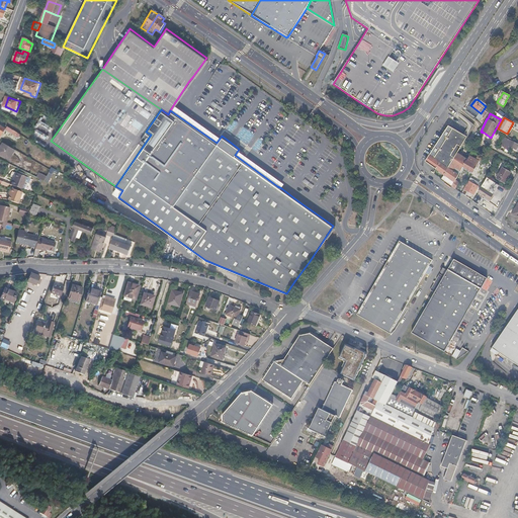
[(41,118),(37,124),(42,127),(39,133),(45,136),(52,124),(41,118)]
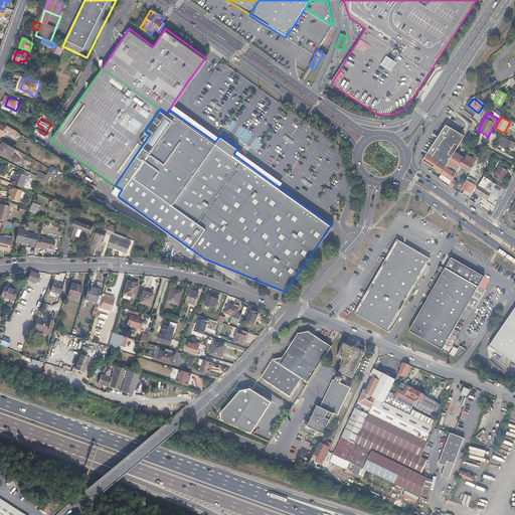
[(438,162),(446,167),(456,152),(465,137),(446,126),(422,161),(434,168),(438,162)]
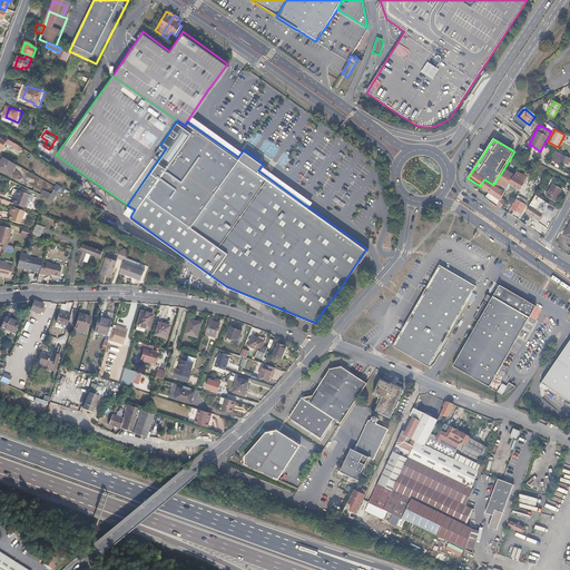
[(557,158),(557,157),(568,163),(569,159),(569,157),(558,150),(554,157),(557,158)]
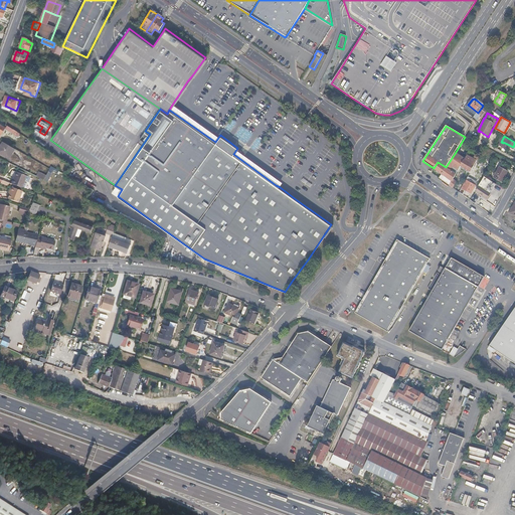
[(0,152),(10,159),(15,149),(4,142),(0,147),(0,152)]
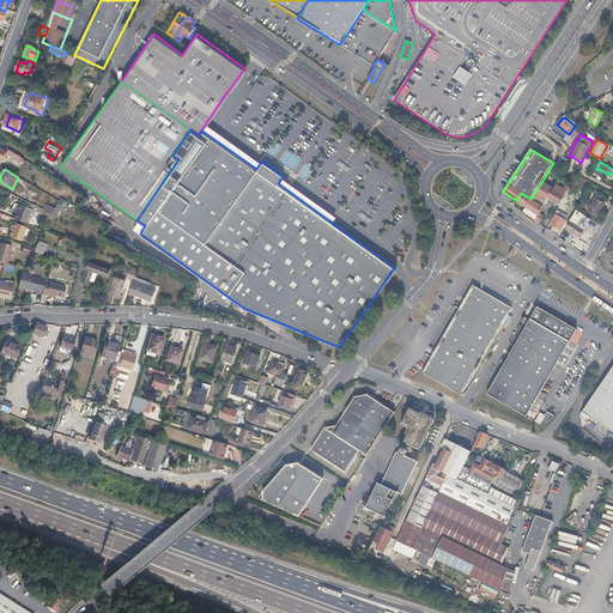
[(328,220),(333,223),(335,219),(280,180),(278,183),(301,200),(328,220)]
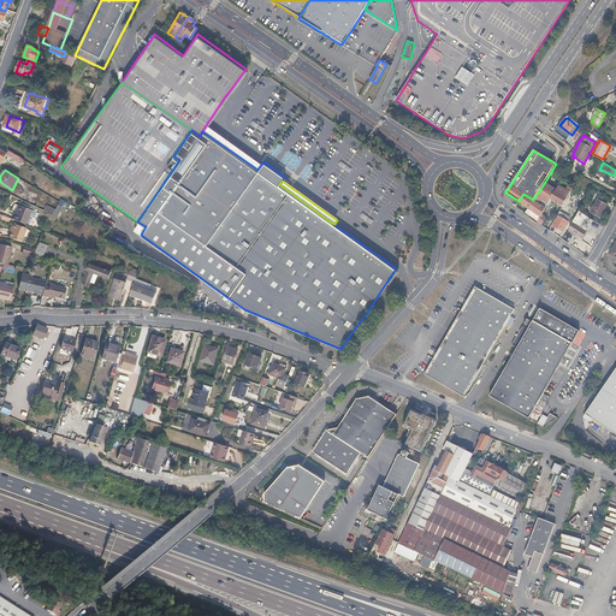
[(538,221),(543,214),(551,197),(557,189),(545,182),(533,200),(523,194),(519,201),(528,208),(525,213),(538,221)]
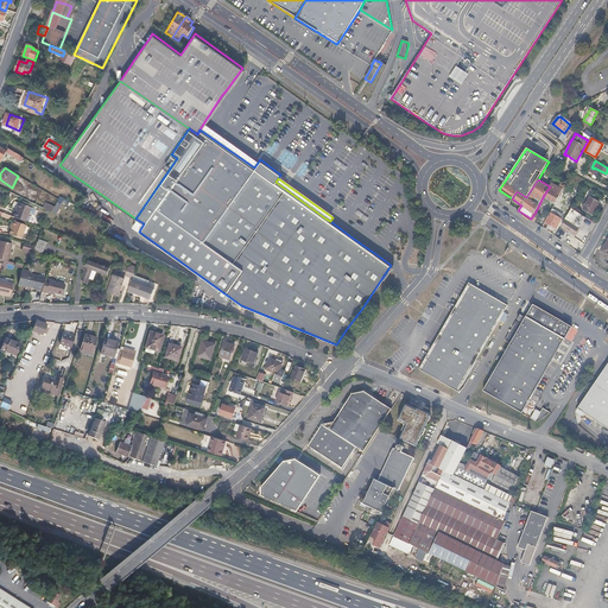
[(552,182),(550,187),(544,195),(556,202),(563,188),(552,182)]
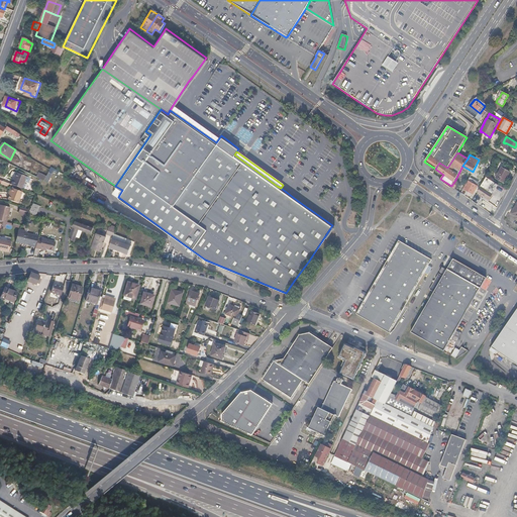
[(496,178),(505,183),(510,173),(501,168),(496,178)]
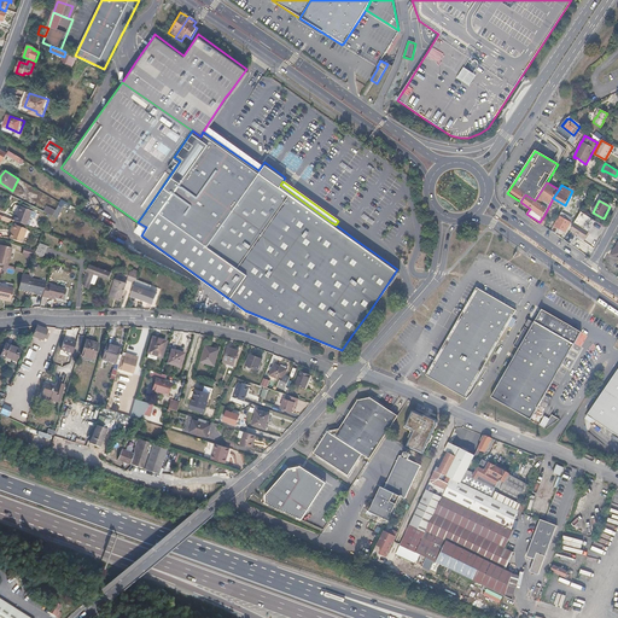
[(44,210),(52,215),(56,209),(46,204),(44,210)]
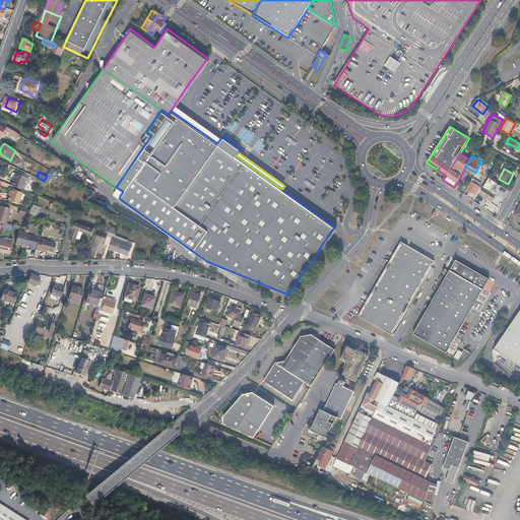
[(49,173),(47,176),(44,181),(48,183),(52,175),(49,173)]
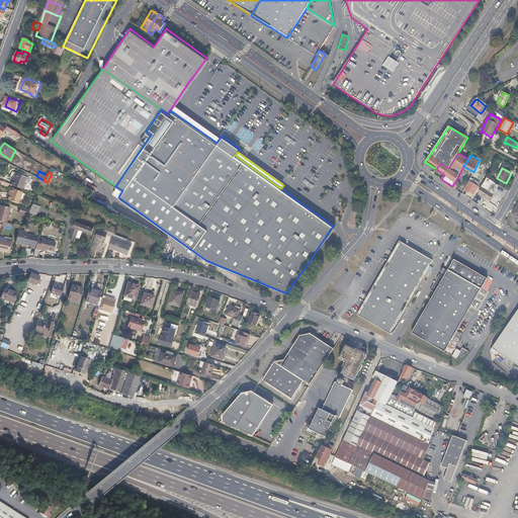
[(15,174),(10,186),(20,190),(25,178),(15,174)]
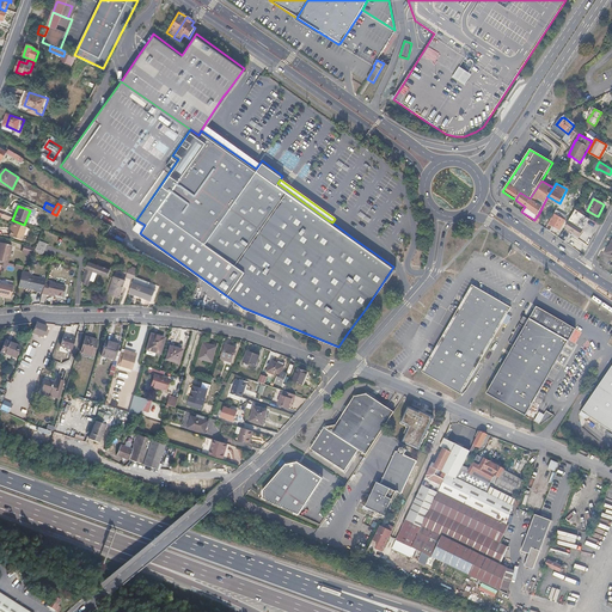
[(568,216),(557,209),(549,224),(561,230),(568,216)]
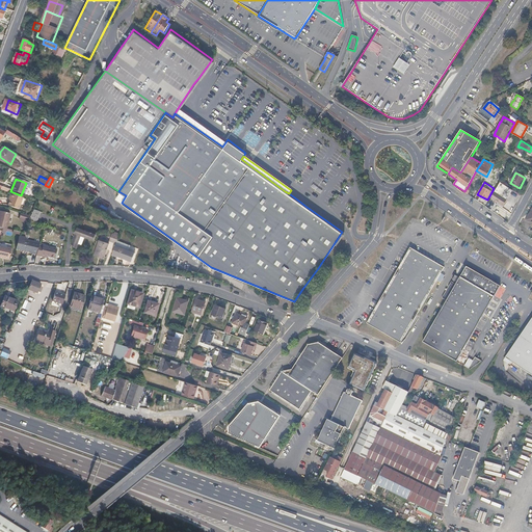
[(512,190),(500,182),(495,191),(496,192),(493,197),(503,205),(512,190)]
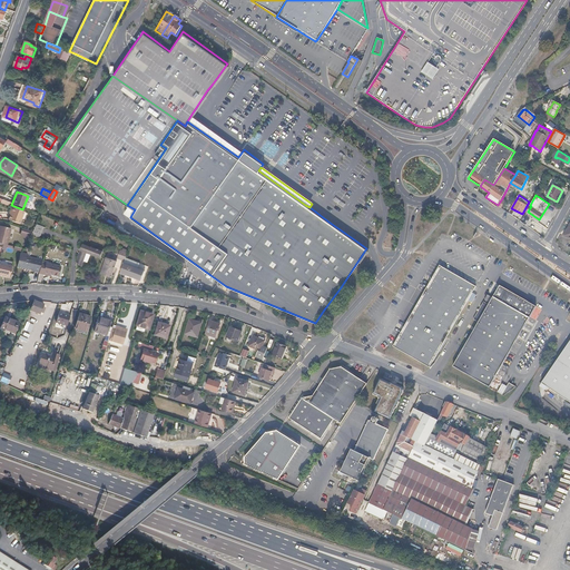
[(10,208),(7,216),(9,217),(7,222),(19,226),(23,214),(10,208)]
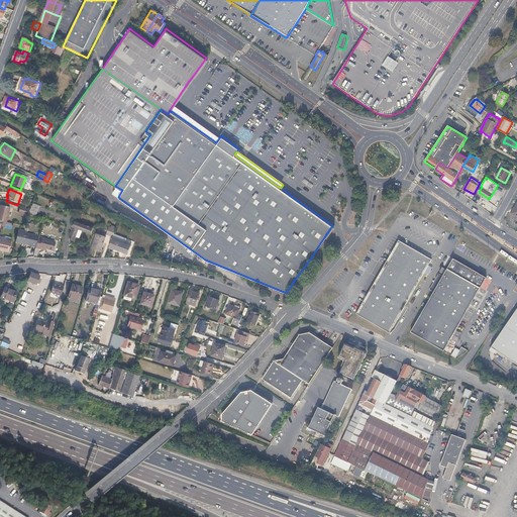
[(1,206),(0,208),(0,220),(4,221),(7,211),(11,212),(12,209),(1,206)]
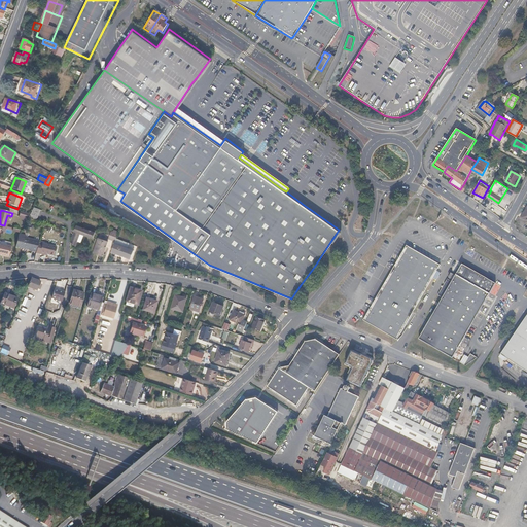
[(79,229),(77,234),(82,236),(83,236),(92,238),(93,234),(79,229)]
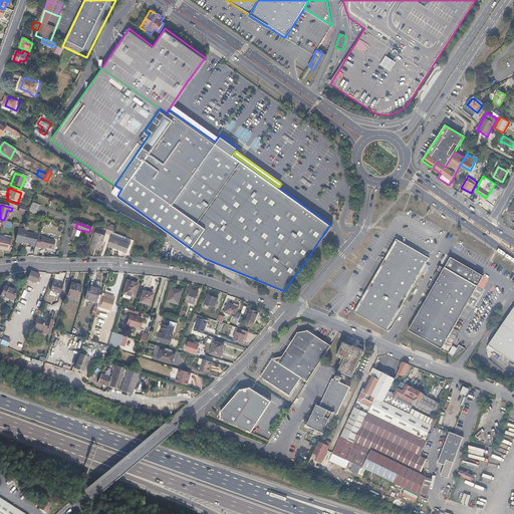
[(108,223),(106,229),(109,231),(113,232),(115,226),(108,223)]
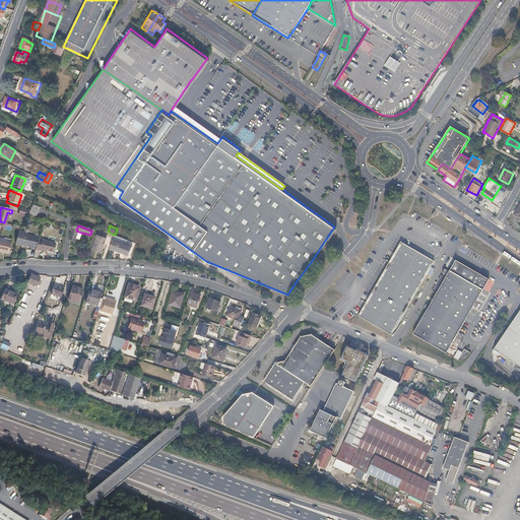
[(81,233),(76,231),(72,242),(77,244),(81,233)]
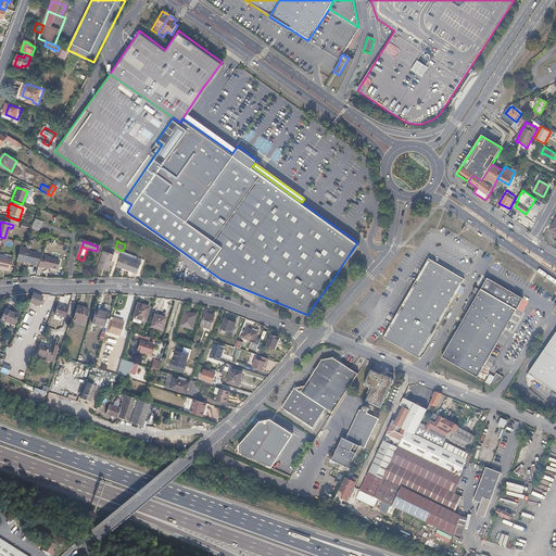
[(39,266),(41,256),(41,254),(27,251),(27,250),(21,249),(17,261),(39,266)]
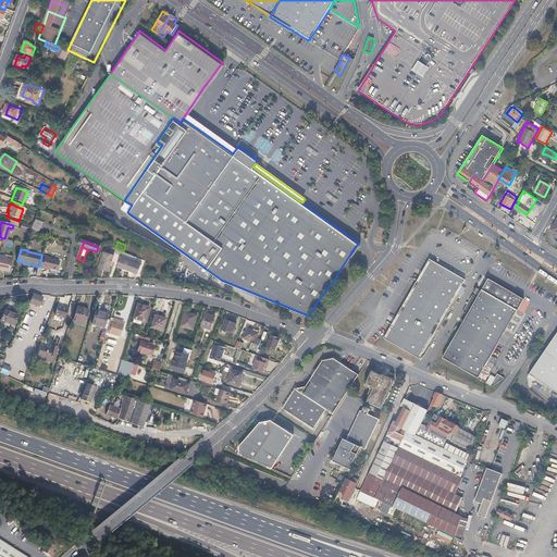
[(106,254),(100,268),(109,271),(114,257),(106,254)]
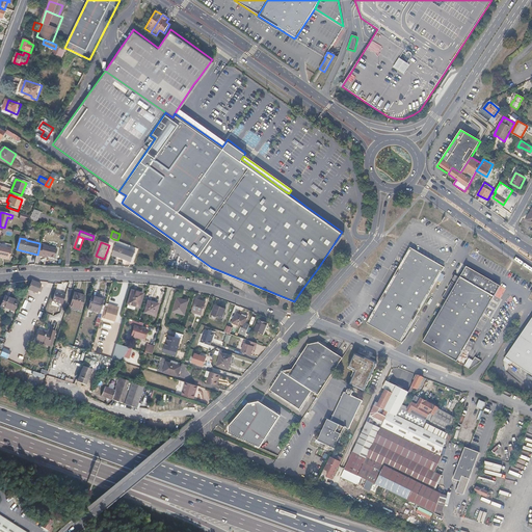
[(40,245),(37,255),(37,257),(42,258),(42,256),(55,259),(57,249),(40,245)]
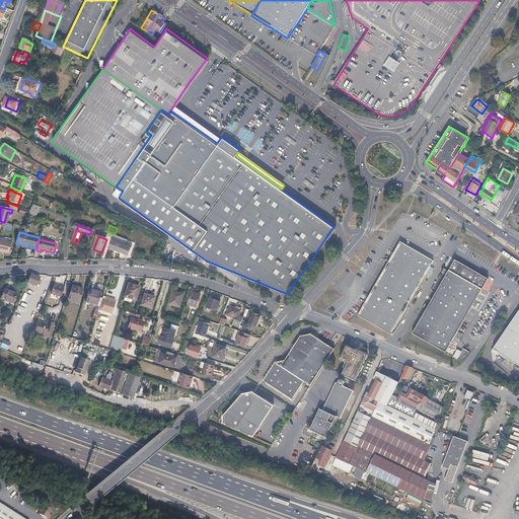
[(131,246),(113,239),(108,249),(115,251),(115,250),(128,254),(131,246)]
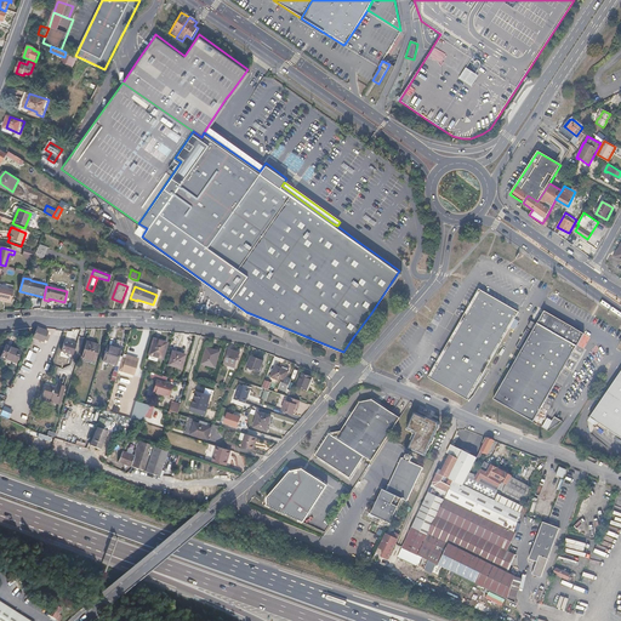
[(0,288),(0,300),(12,302),(15,291),(0,288)]
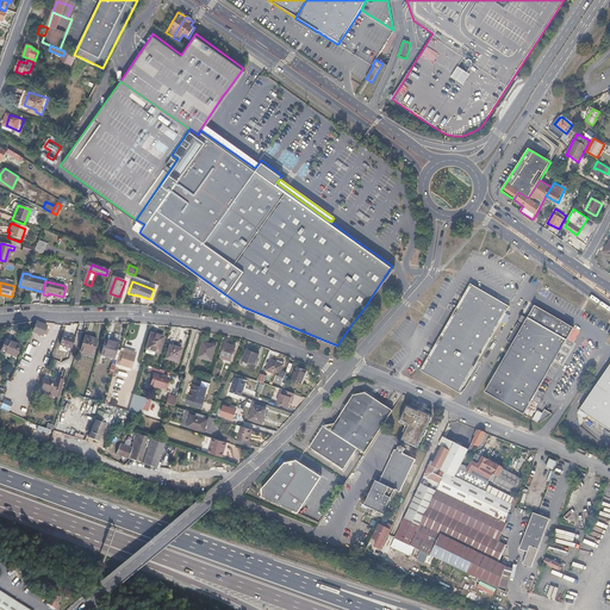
[(421,371),(460,392),(499,322),(504,325),(510,316),(505,313),(510,306),(471,284),(421,371)]
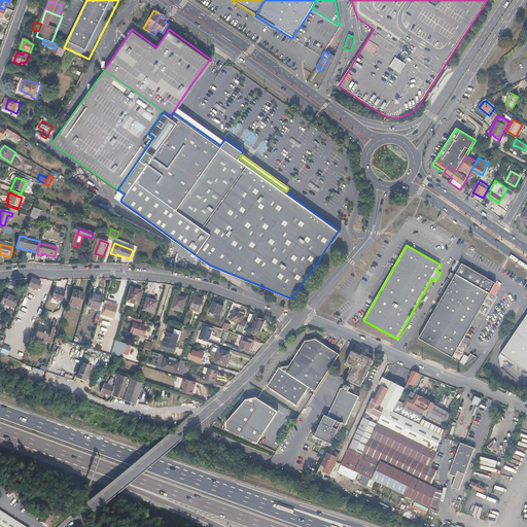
[(435,309),(469,328),(495,283),(462,264),(435,309)]
